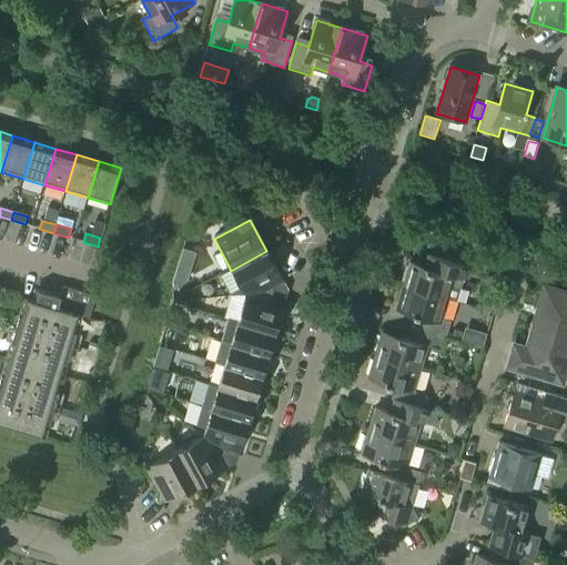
[(231,271),(220,276),(230,296),(244,294),(245,296),(270,293),(272,290),(265,278),(277,272),(266,251),(231,271)]
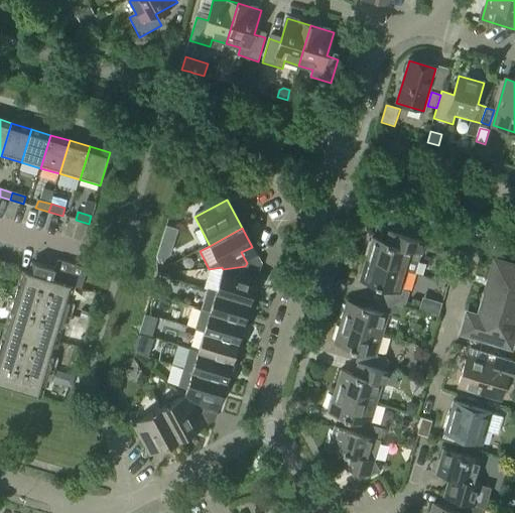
[(370,243),(366,256),(368,257),(367,261),(408,274),(415,276),(419,264),(425,243),(400,236),(397,247),(385,243),(373,240),(372,244),(370,243)]
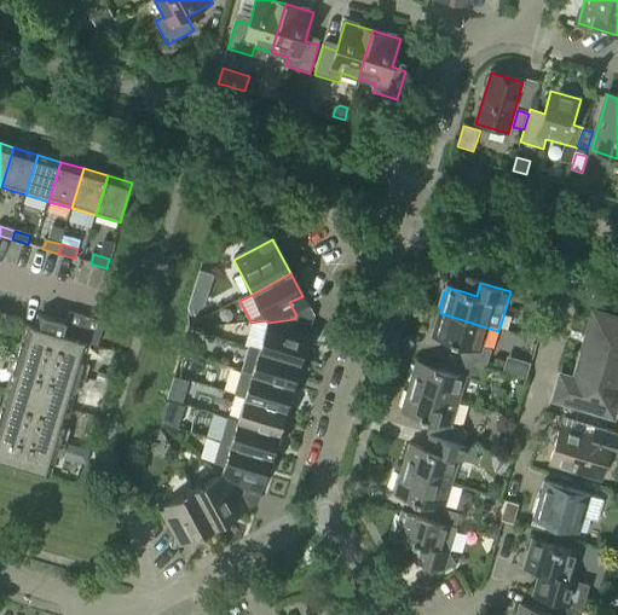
[(296,315),(310,308),(302,296),(289,302),(296,315)]
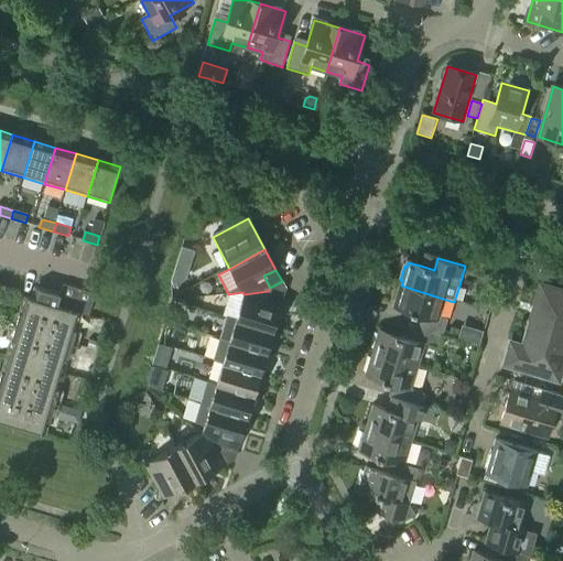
[(187,276),(175,271),(172,282),(174,289),(186,280),(187,276)]
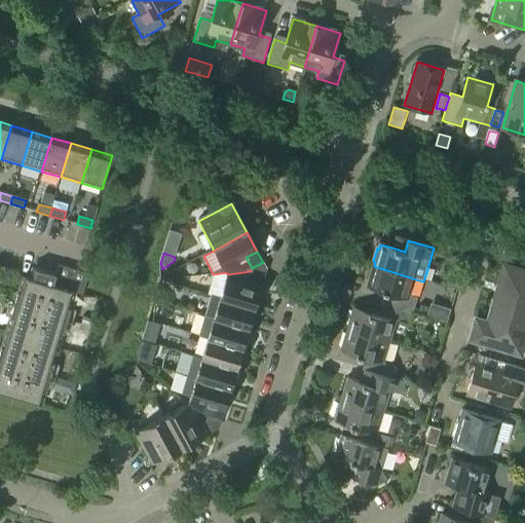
[(0,391),(44,405),(76,293),(76,292),(83,294),(89,274),(60,266),(57,274),(33,267),(30,278),(22,276),(0,351),(0,391)]
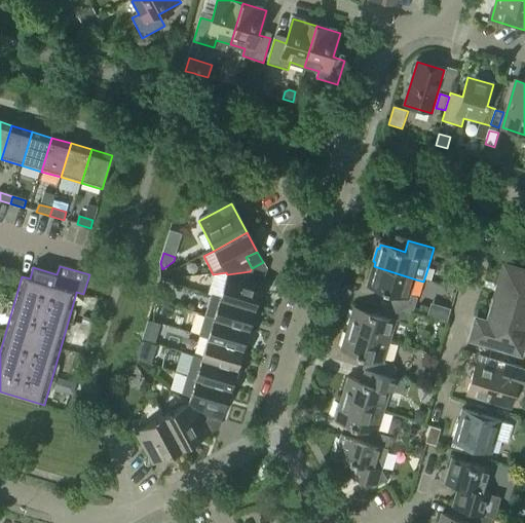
[(416,279),(374,266),(367,288),(391,295),(387,307),(412,313),(413,314),(418,299),(411,297),(416,279)]
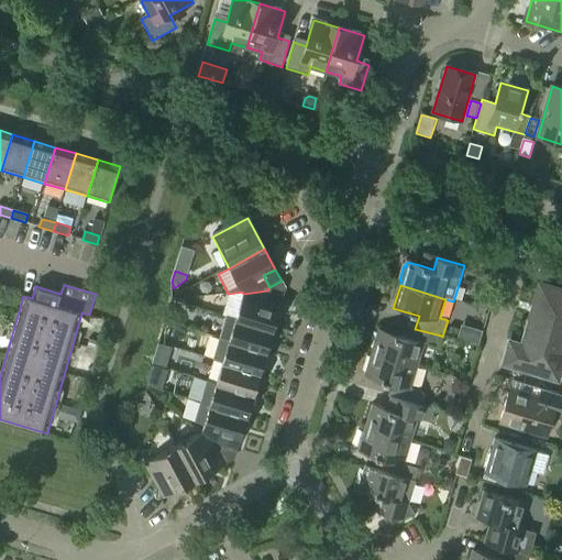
[(561,293),(540,287),(522,349),(510,346),(504,365),(558,382),(561,368),(561,293)]
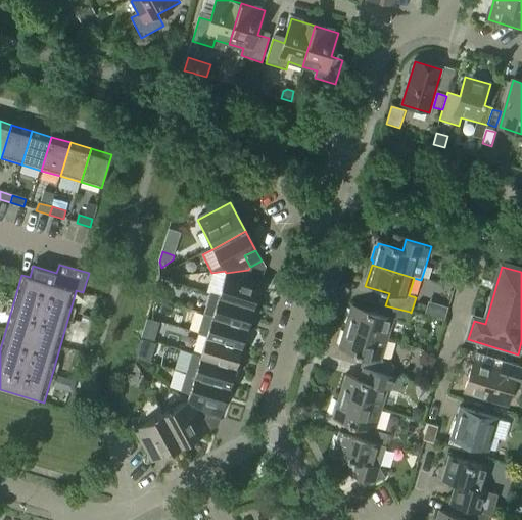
[(219,297),(253,308),(259,288),(247,285),(251,273),(248,270),(226,273),(219,297)]
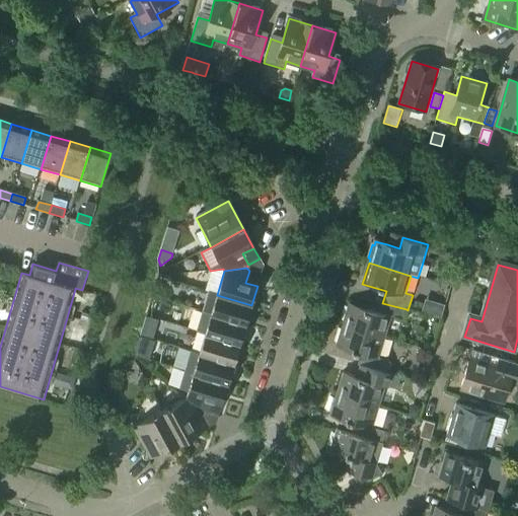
[(261,275),(249,271),(245,283),(257,286),(261,275)]
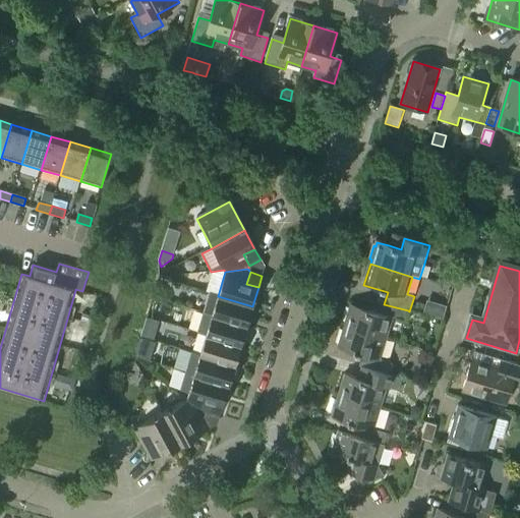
[(209,293),(203,313),(246,327),(252,306),(218,296),(209,293)]
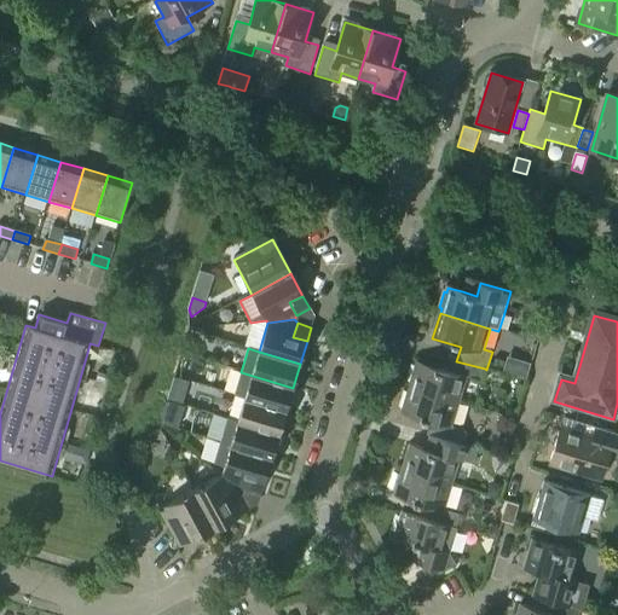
[(409,389),(458,404),(467,378),(480,382),(485,369),(456,361),(449,359),(445,372),(417,364),(409,389)]
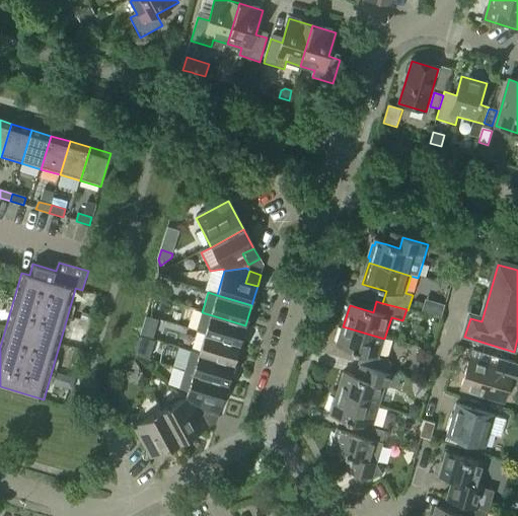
[(202,312),(196,332),(205,334),(239,344),(245,325),(202,312)]
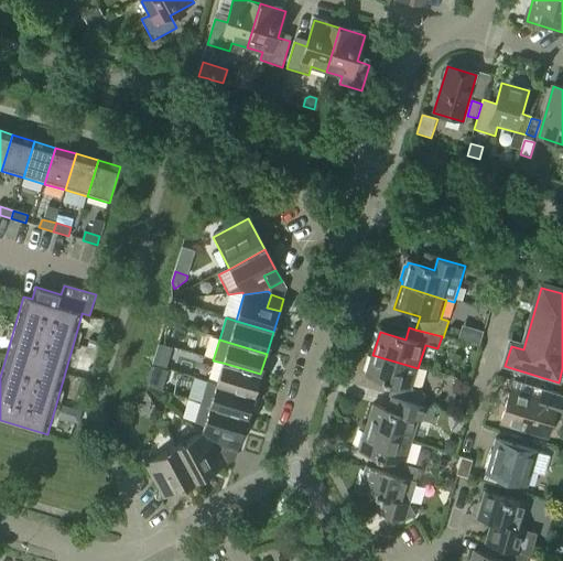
[(388,398),(402,402),(420,408),(424,396),(411,392),(418,368),(372,355),(366,378),(391,386),(388,398)]
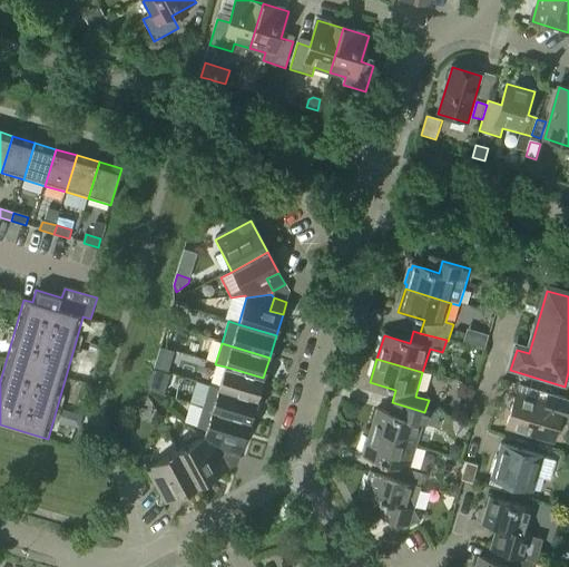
[(218,389),(256,401),(263,378),(225,367),(218,389)]
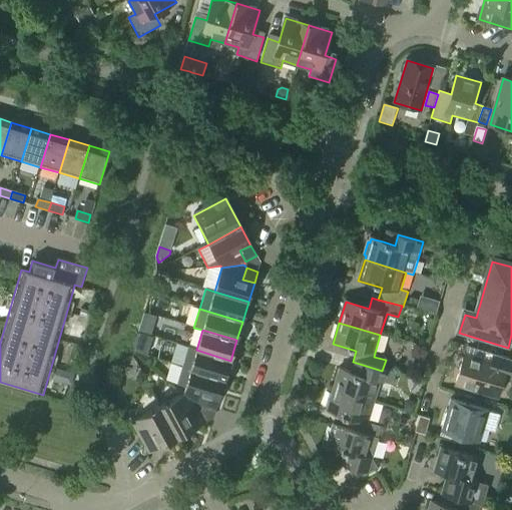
[(188,348),(182,368),(224,381),(230,361),(196,350),(188,348)]
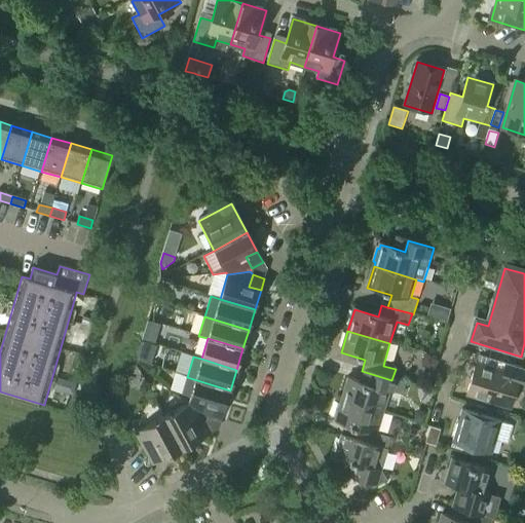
[(477,364),(466,396),(511,409),(517,388),(524,391),(524,369),(507,364),(503,373),(502,372),(477,364)]
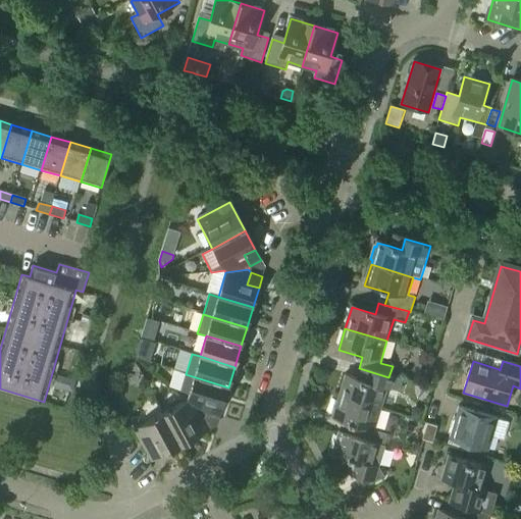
[(339,398),(379,410),(386,390),(399,394),(403,381),(388,377),(372,372),(369,383),(345,376),(339,398)]
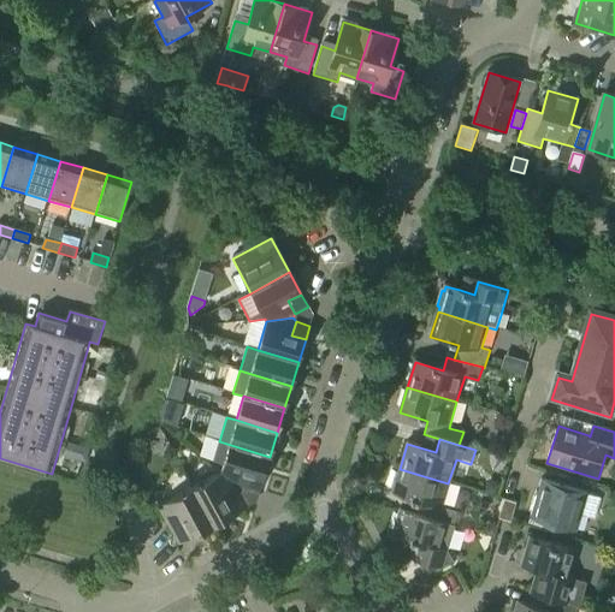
[(219,441),(213,461),(223,464),(220,473),(241,489),(243,488),(246,488),(249,475),(264,479),(270,457),(219,441)]
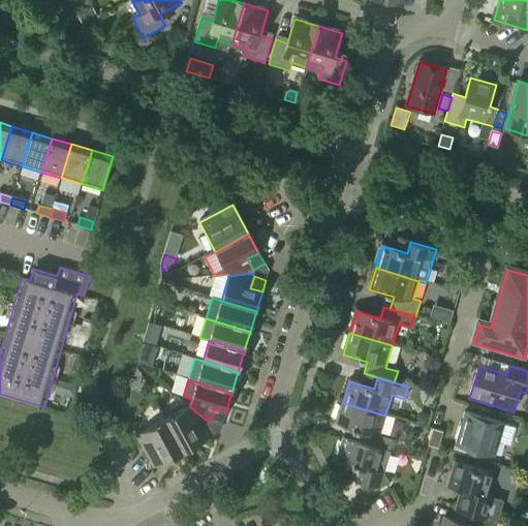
[(342,407),(340,407),(336,420),(338,421),(337,425),(361,432),(358,443),(385,452),(384,453),(389,454),(393,441),(378,437),(384,415),(343,403),(342,407)]
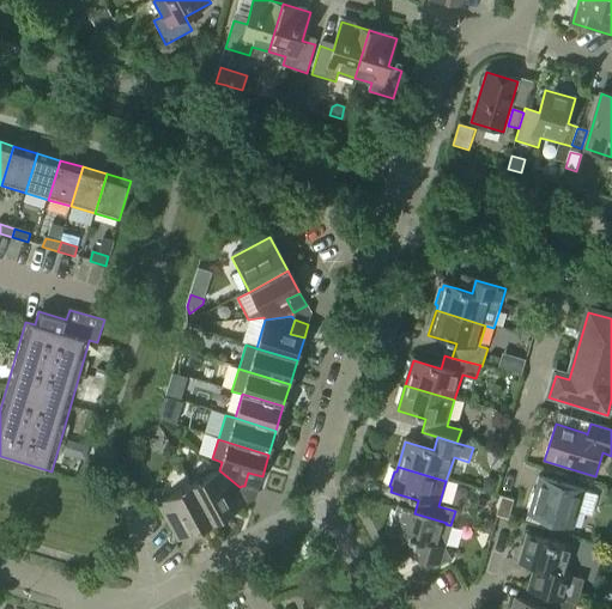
[(192,485),(212,523),(234,511),(226,499),(240,492),(240,487),(219,470),(192,485)]
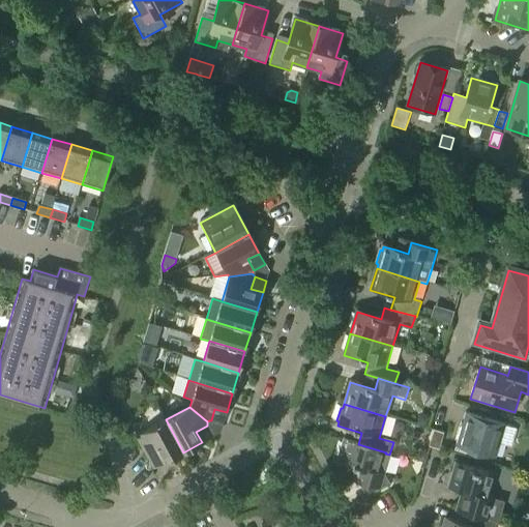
[(211,420),(223,425),(227,412),(214,409),(211,420)]
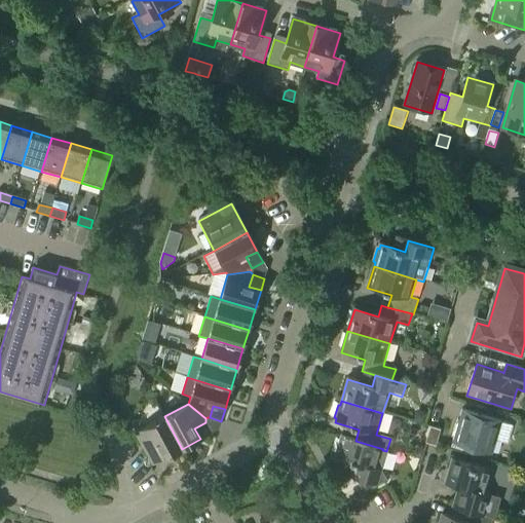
[(492,455),(501,424),(461,412),(452,443),(492,455)]
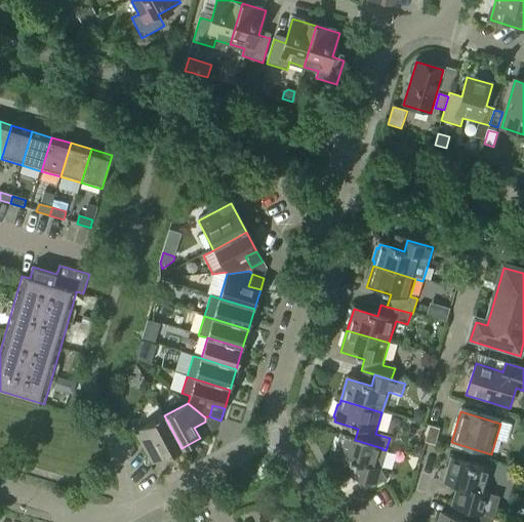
[(182,448),(164,415),(134,431),(152,464),(182,448)]
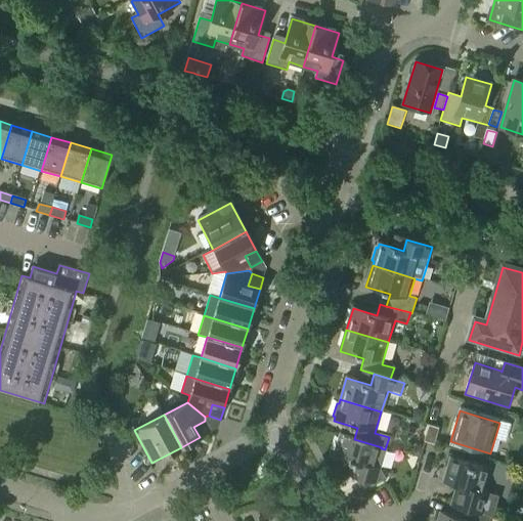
[(211,432),(205,421),(193,427),(200,437),(211,432)]
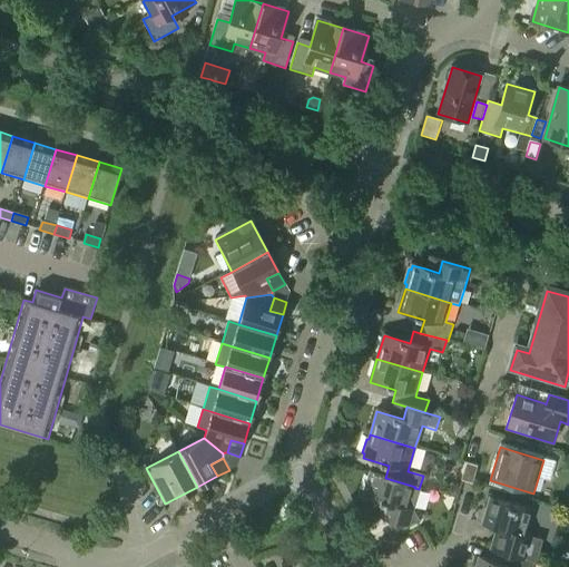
[(369,472),(362,497),(388,506),(384,519),(392,535),(419,521),(413,512),(414,512),(421,490),(419,489),(414,488),(415,487),(385,478),(369,472)]
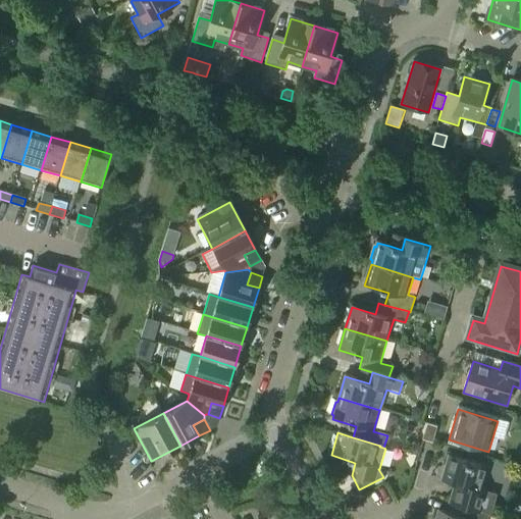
[(453,504),(465,508),(490,516),(497,496),(481,490),(487,468),(449,457),(441,480),(459,485),(453,504)]
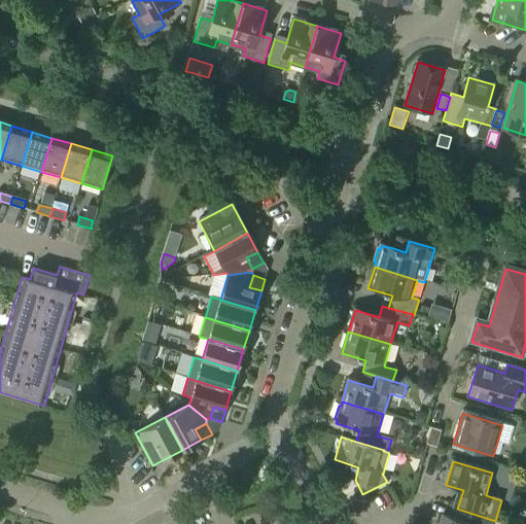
[(494,523),(495,521),(469,513),(466,523),(444,516),(441,523),(494,523)]
